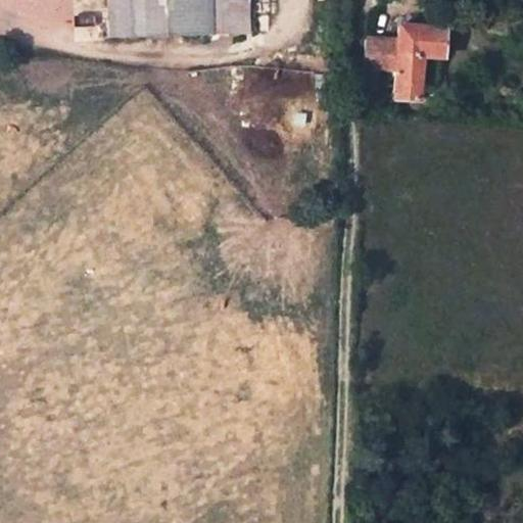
[(108,0),(109,39),(137,38),(135,0),(108,0)]
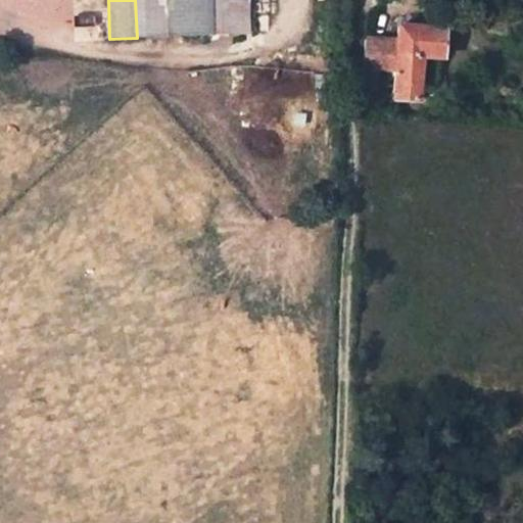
[(135,0),(137,38),(211,36),(210,0),(135,0)]
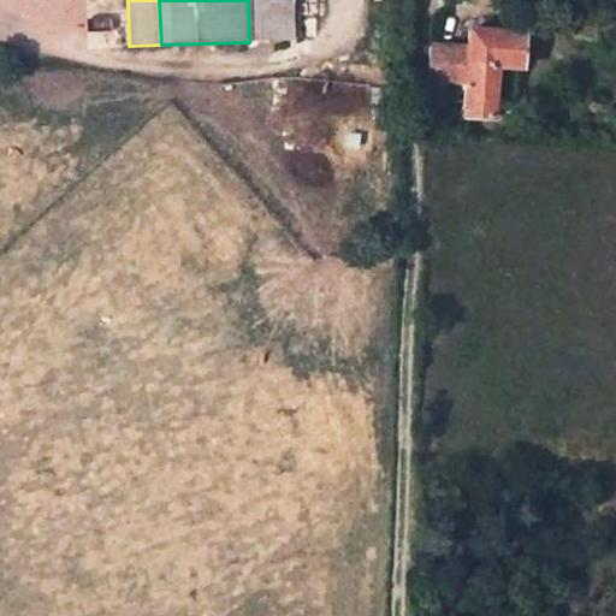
[(248,0),(249,42),(294,41),(292,0),(248,0)]
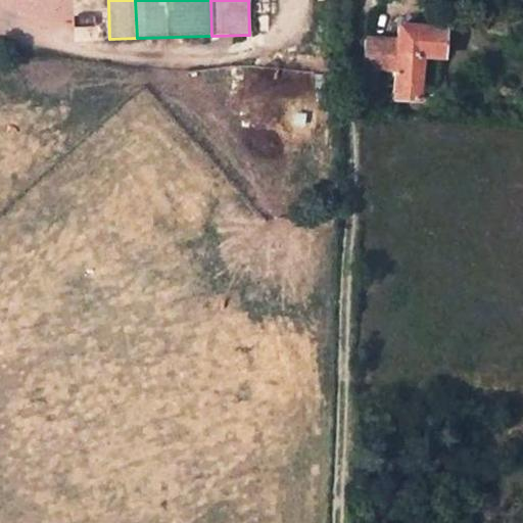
[(359,89),(375,91),(378,69),(395,72),(392,99),(418,102),(420,58),(440,59),(442,29),(396,27),(396,41),(365,39),(359,89)]
